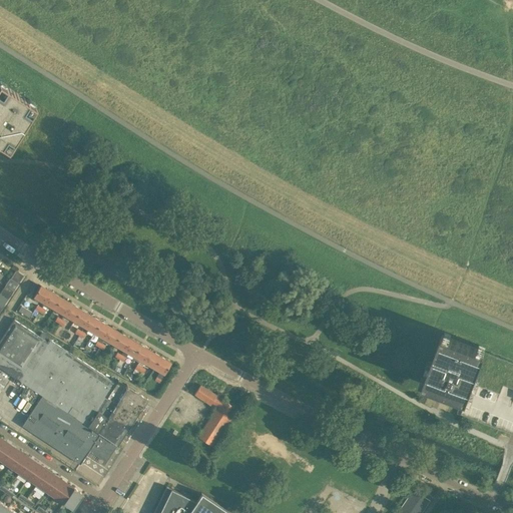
[(36,104),(0,80),(0,142),(8,147),(36,104)]
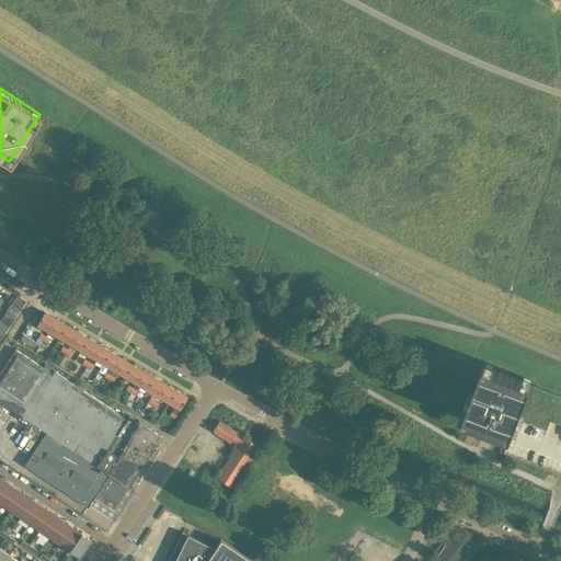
[(25,301),(20,298),(18,296),(11,305),(20,310),(25,301)]
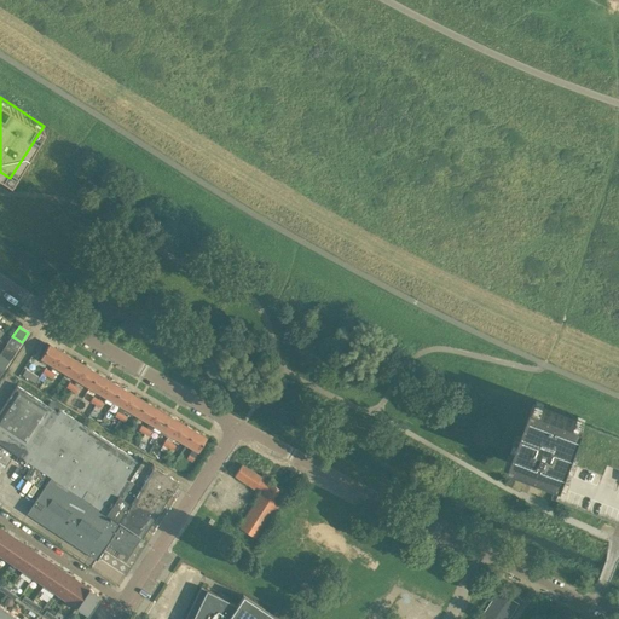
[(11,336),(5,345),(16,352),(22,342),(12,336),(11,336)]
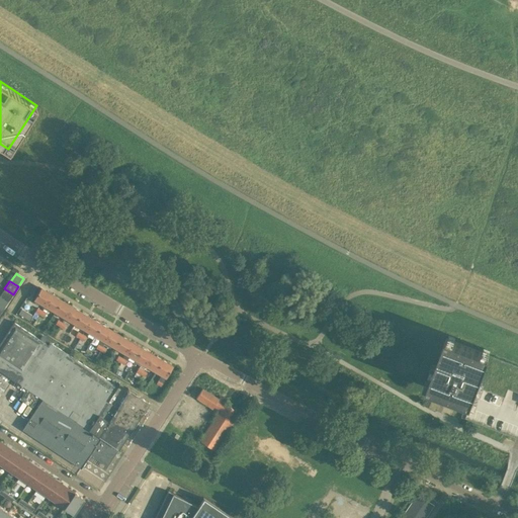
[(0,296),(2,298),(8,301),(13,294),(4,288),(0,294),(0,296)]
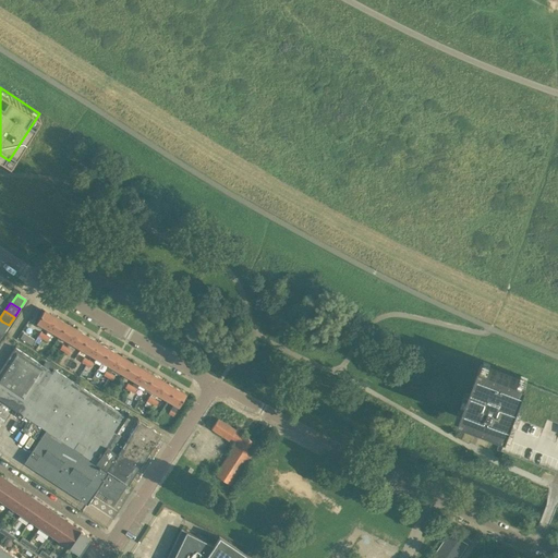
[(37,323),(49,329),(56,317),(45,311),(37,323)]
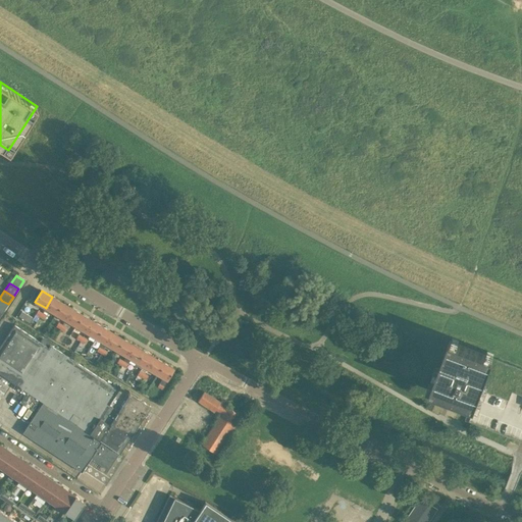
[(62,303),(52,297),(46,308),(55,314),(62,303)]
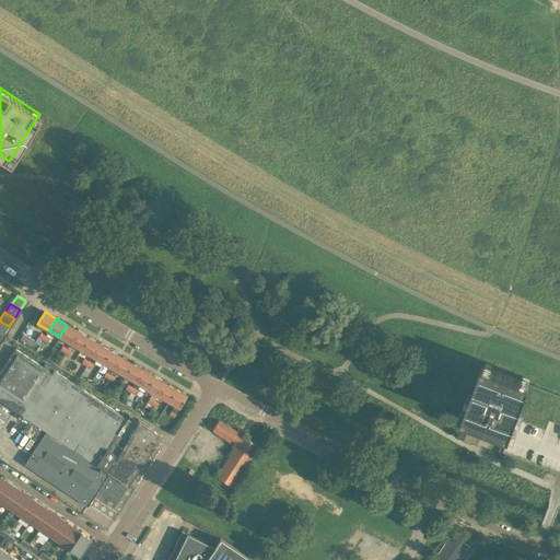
[(78,331),(67,325),(59,337),(70,343),(78,331)]
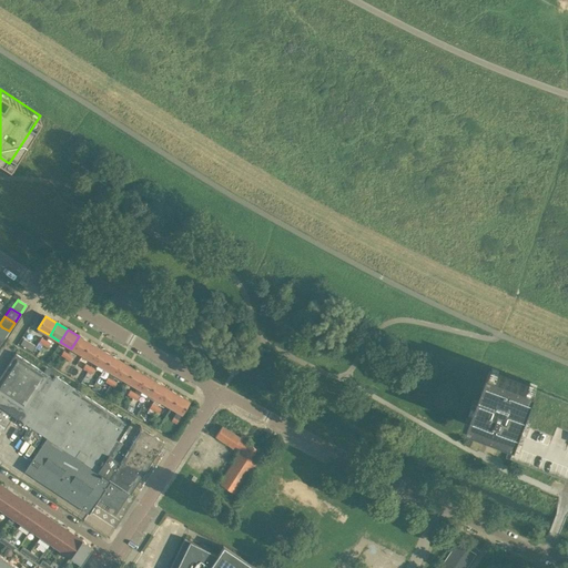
[(90,343),(79,336),(71,348),(82,355),(90,343)]
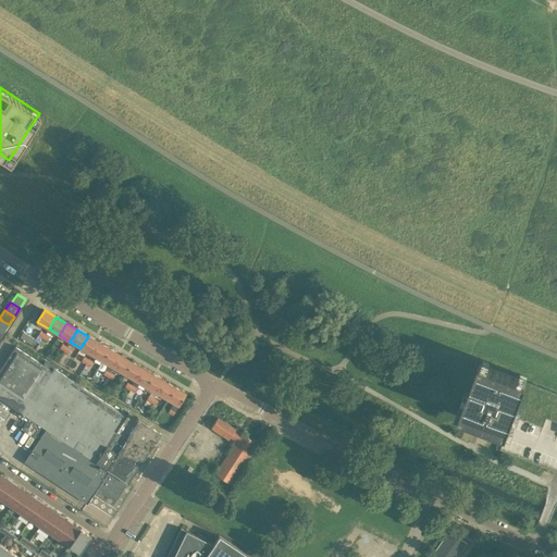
[(34,338),(23,332),(20,337),(31,344),(34,338)]
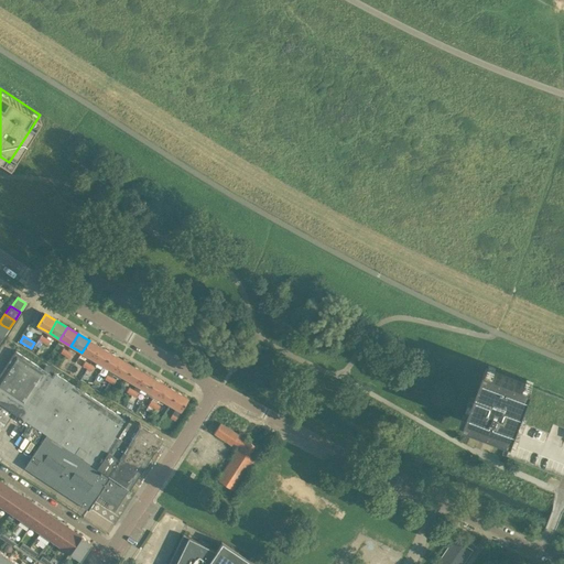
[(100,347),(89,340),(82,353),(93,358),(93,359),(100,347)]
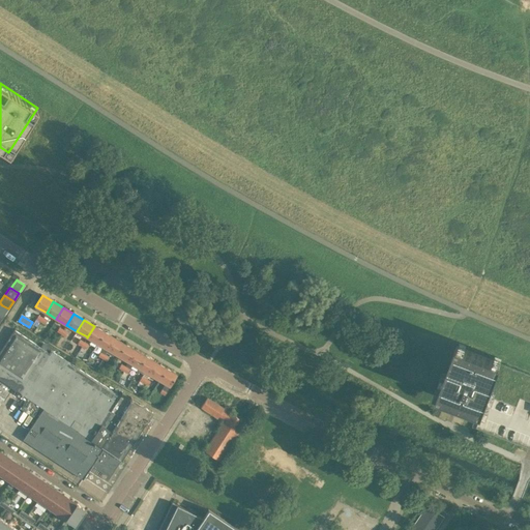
[(105,332),(94,326),(87,337),(97,343),(105,332)]
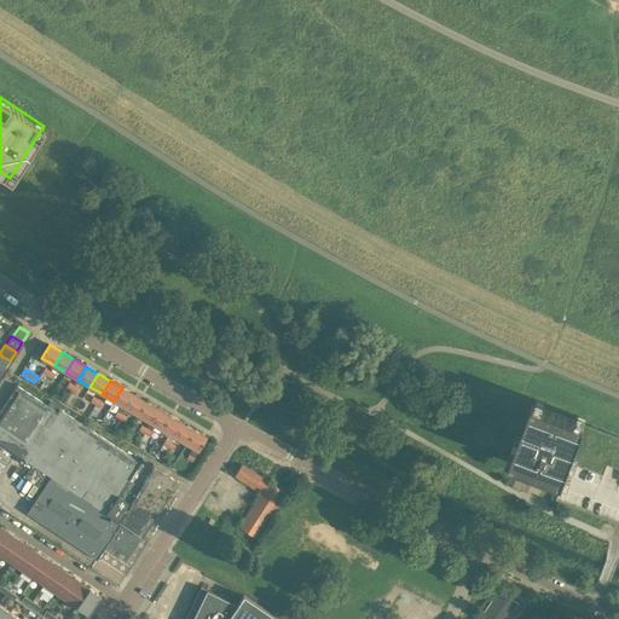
[(50,476),(81,497),(121,524),(142,537),(178,481),(154,466),(155,464),(152,463),(151,464),(143,458),(139,462),(59,409),(59,408),(52,403),(48,406),(16,385),(0,409),(0,443),(15,453),(50,476)]
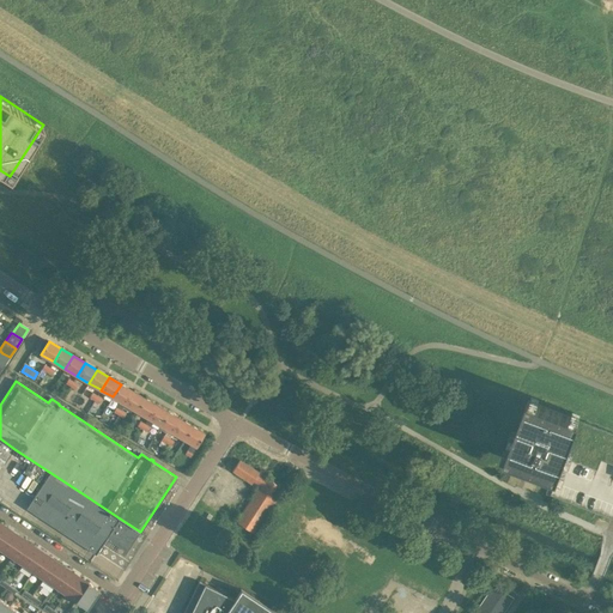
[(132,390),(121,384),(113,396),(125,404),(132,390)]
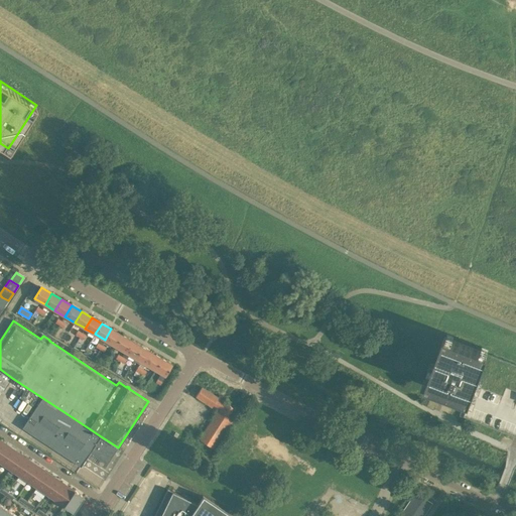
[(95,334),(85,329),(85,328),(82,333),(79,337),(89,343),(95,334)]
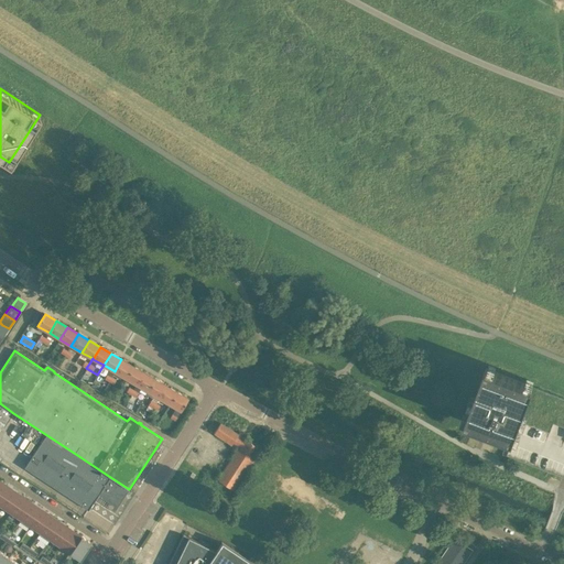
[(132,366),(121,359),(115,371),(126,378),(132,366)]
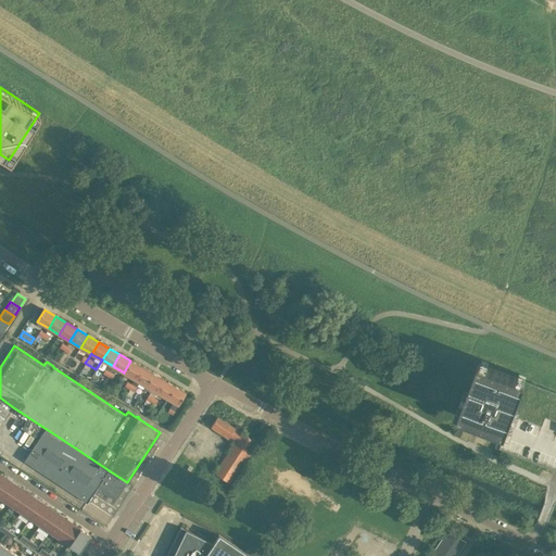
[(141,367),(130,361),(124,373),(135,379),(141,367)]
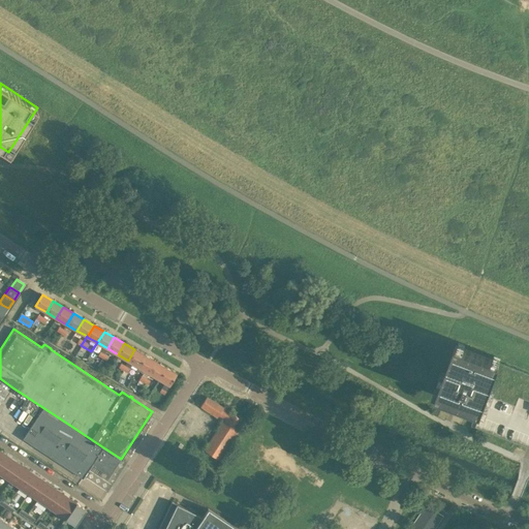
[(476,411),(480,413),(481,413),(500,364),(500,363),(456,345),(439,389),(437,393),(436,396),(457,404),(476,411)]
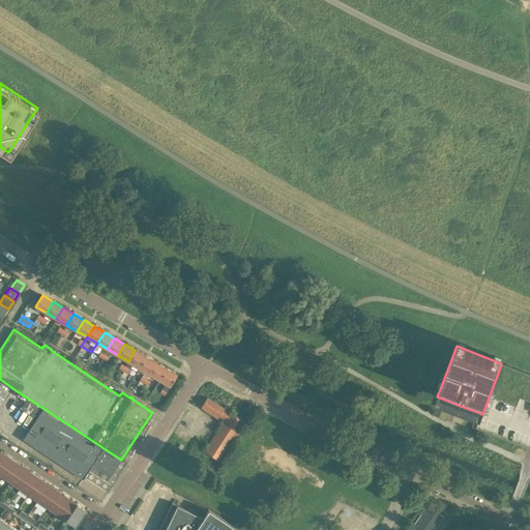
[(145,356),(135,350),(128,361),(133,363),(139,367),(145,356)]
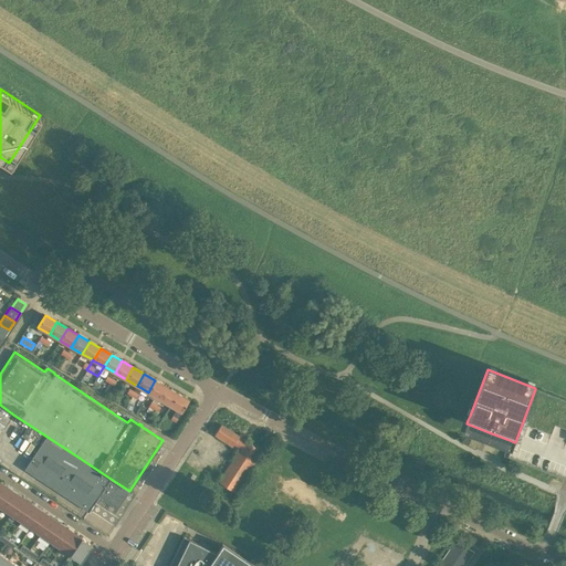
[(166,387),(155,380),(148,392),(159,399),(166,387)]
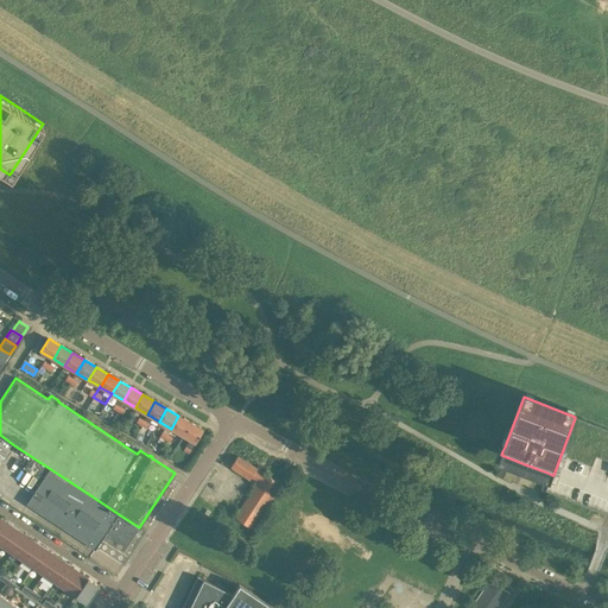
[(147,415),(144,420),(141,425),(146,428),(152,417),(147,415)]
